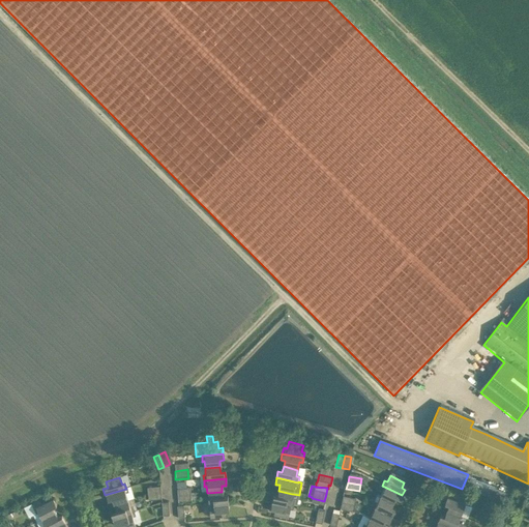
[(382,491),(379,498),(392,504),(395,499),(400,501),(402,495),(382,486),(380,490),(382,491)]
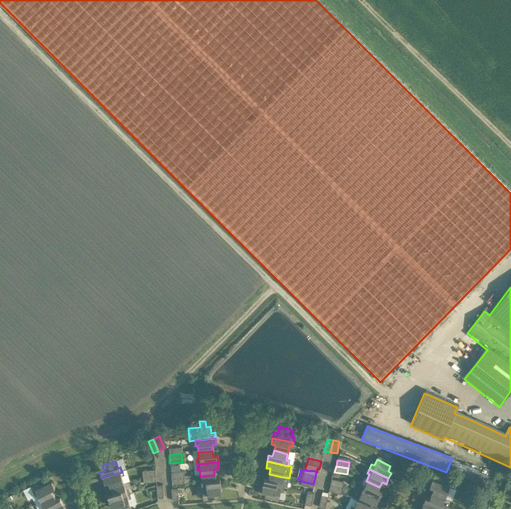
[(107,483),(109,489),(123,485),(120,478),(123,477),(122,472),(101,478),(103,484),(107,483)]
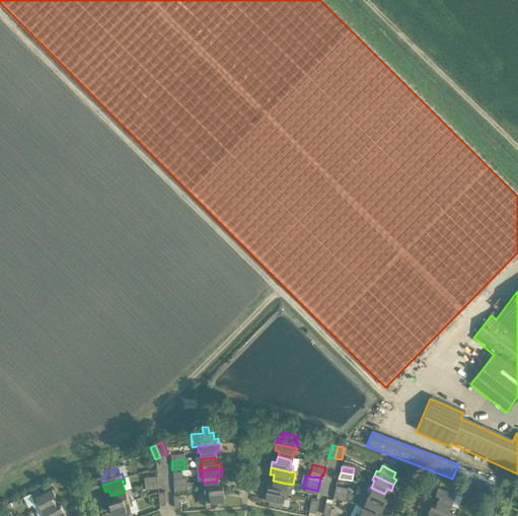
[(267,486),(266,492),(287,497),(288,492),(285,491),(286,484),(273,481),(271,487),(267,486)]
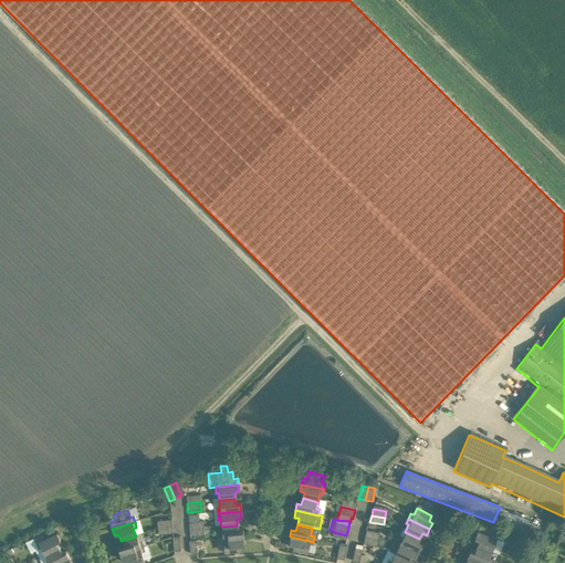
[(219,534),(219,540),(243,538),(242,531),(238,532),(237,525),(221,527),(221,534),(219,534)]
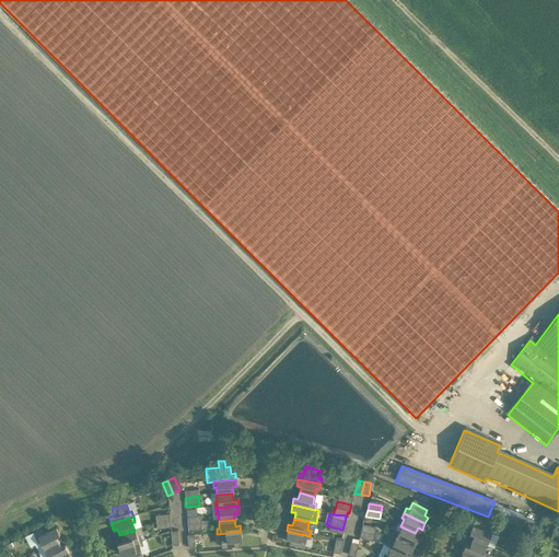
[(200,523),(187,524),(188,533),(201,532),(201,531),(208,531),(207,522),(200,523)]
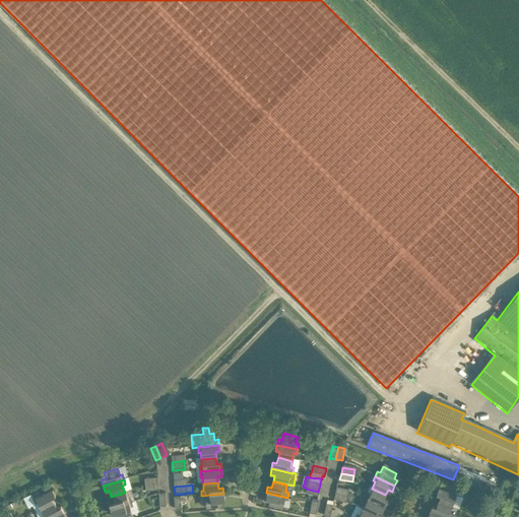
[(48,488),(40,492),(42,496),(50,492),(48,488)]
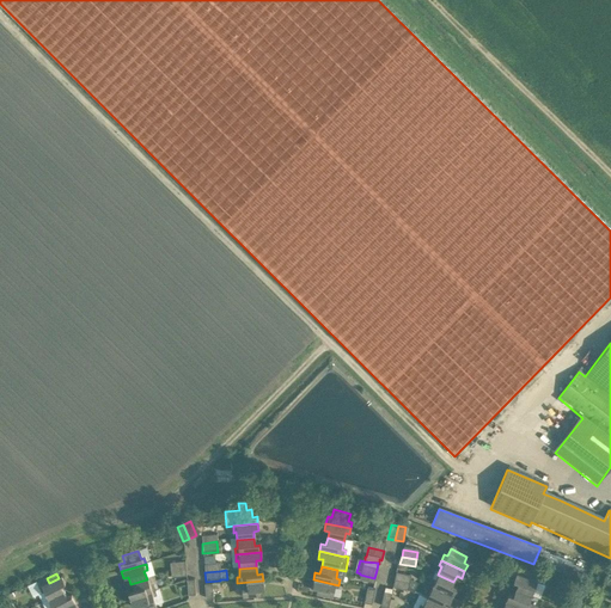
[(374,578),(360,575),(359,583),(373,585),(374,578)]
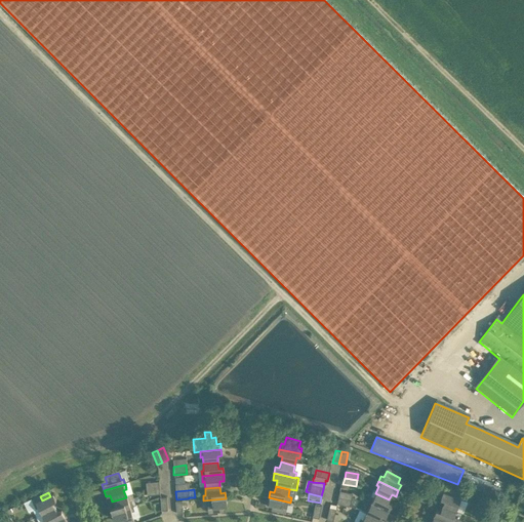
[(336,506),(349,509),(351,500),(352,495),(339,493),(338,493),(336,506)]
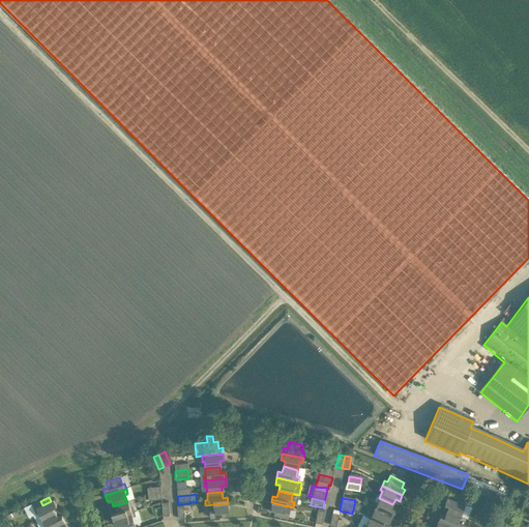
[(373,503),(371,507),(391,518),(394,513),(390,510),(392,504),(379,498),(376,504),(373,503)]
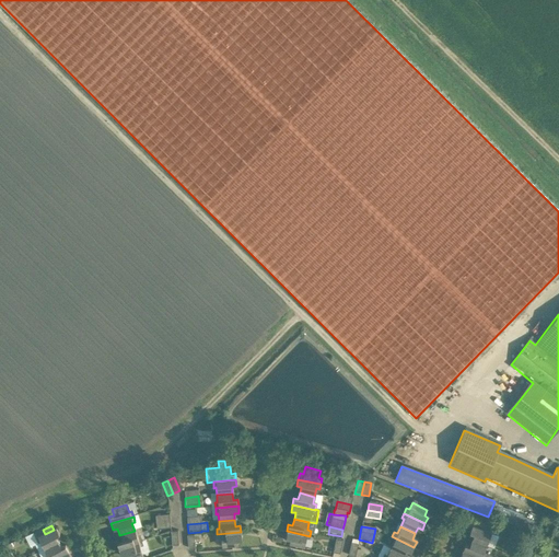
[(474,536),(470,542),(485,548),(488,540),(491,541),(493,536),(496,531),(489,529),(487,534),(472,528),(469,534),(474,536)]
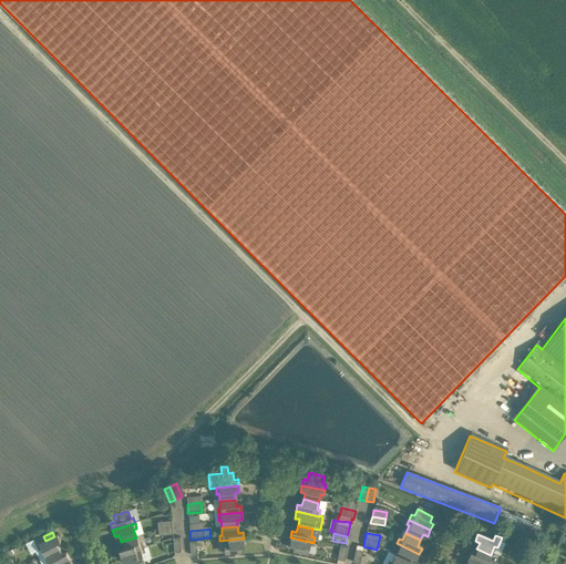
[(40,551),(44,557),(58,551),(55,544),(60,542),(57,536),(54,536),(45,541),(43,542),(41,539),(33,542),(33,541),(26,544),(31,555),(38,552),(40,551)]
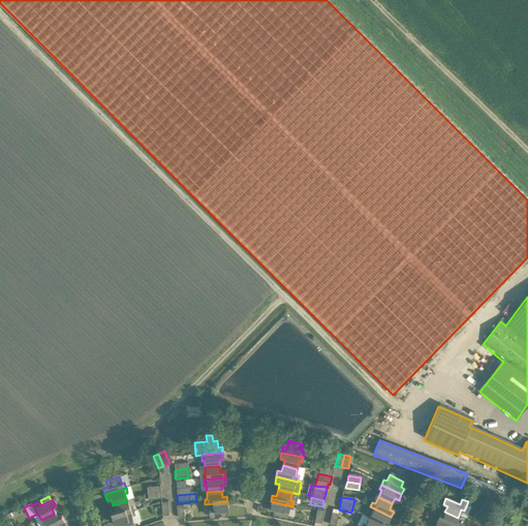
[(110,513),(112,518),(133,512),(131,507),(129,507),(127,501),(113,505),(115,511),(110,513)]
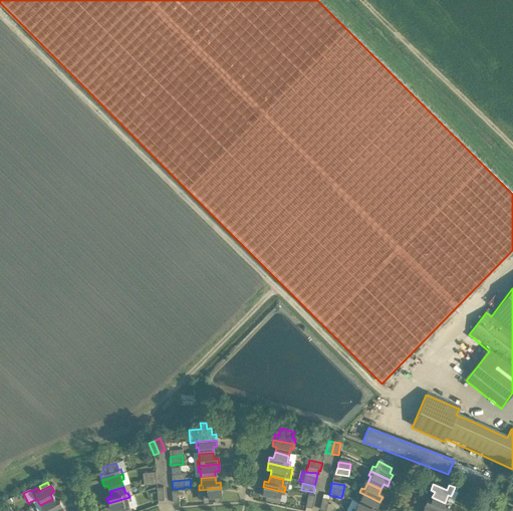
[(284,492),(263,487),(262,493),(266,494),(264,500),(278,503),(280,496),(283,497),(284,492)]
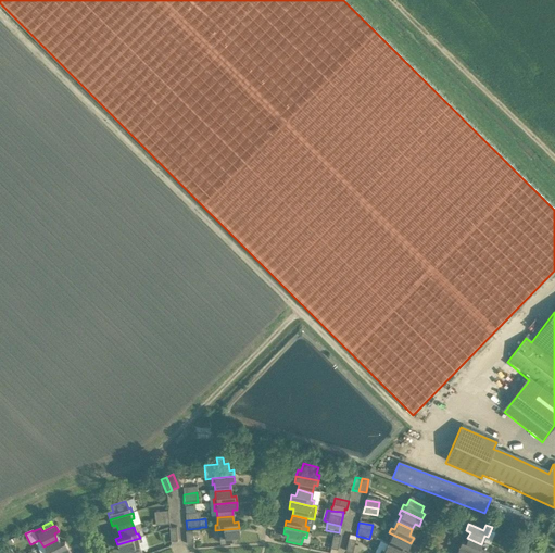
[(239,528),(215,530),(216,537),(219,536),(219,544),(236,542),(235,536),(239,536),(239,528)]
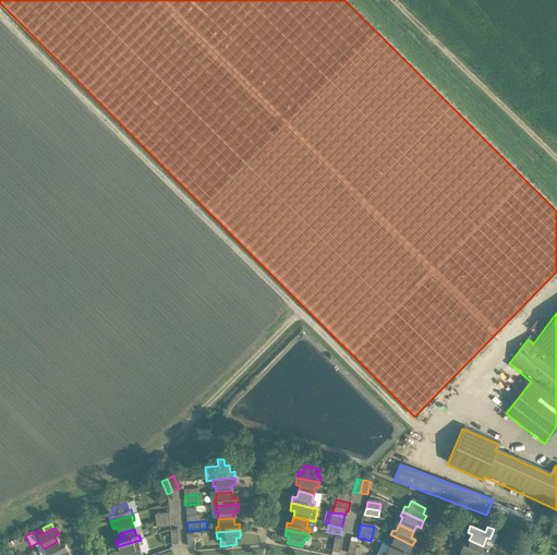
[(390,541),(387,547),(400,554),(402,554),(404,550),(409,552),(412,545),(390,534),(388,540),(390,541)]
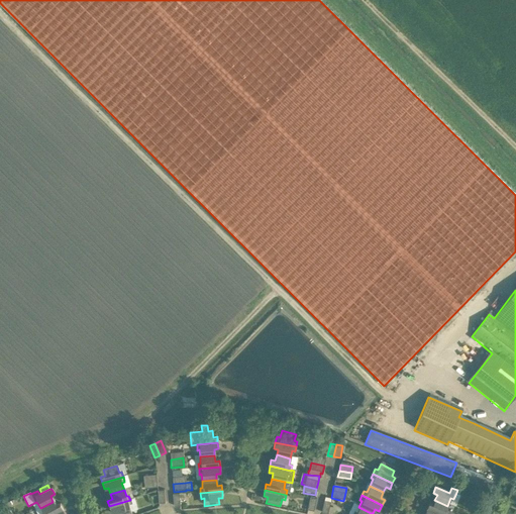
[(309,499),(307,512),(313,513),(315,500),(309,499)]
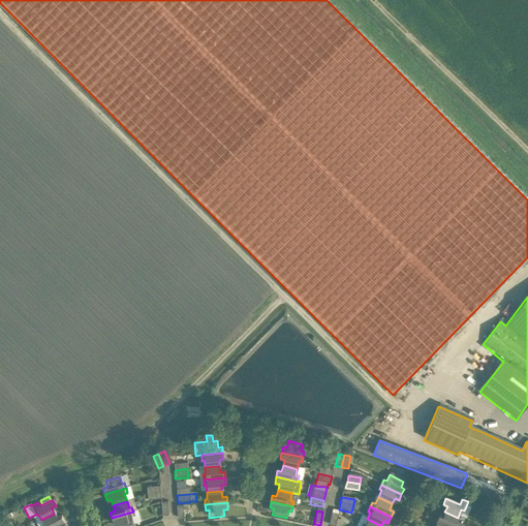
[(331,514),(330,519),(337,520),(338,515),(338,512),(333,511),(332,514),(331,514)]
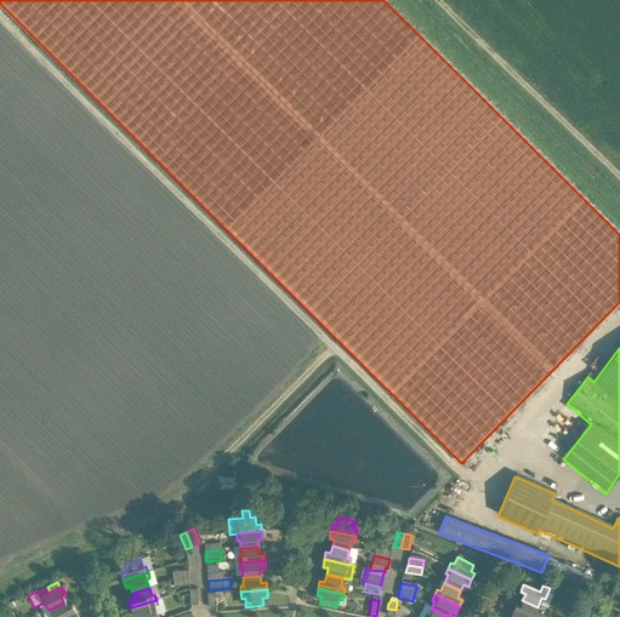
[(157,600),(131,607),(134,616),(138,613),(138,616),(158,616),(154,607),(158,606),(157,600)]
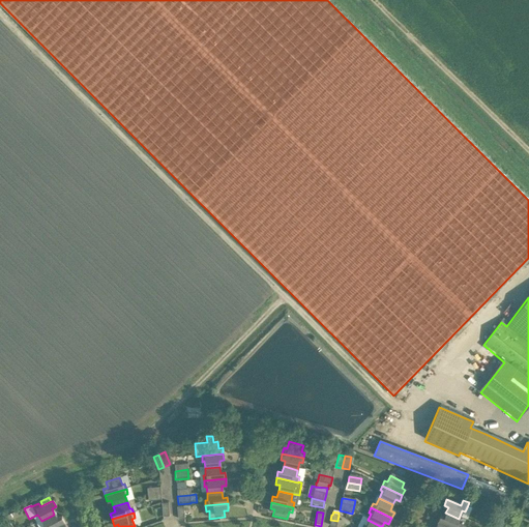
[(439,517),(437,523),(445,526),(460,526),(457,525),(459,519),(445,513),(443,519),(439,517)]
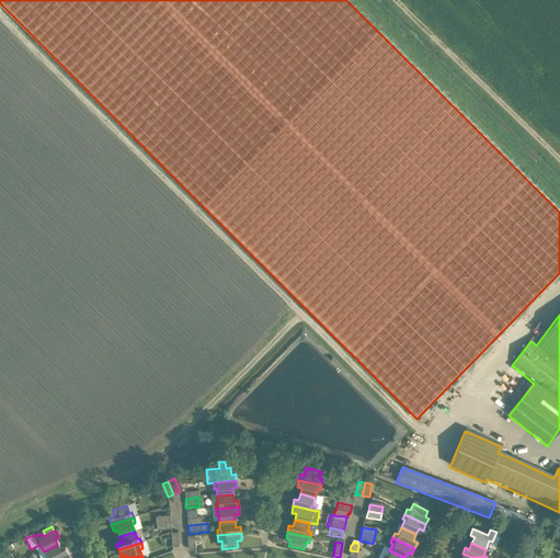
[(60,557),(68,554),(65,548),(60,550),(57,545),(44,551),(46,557),(60,557)]
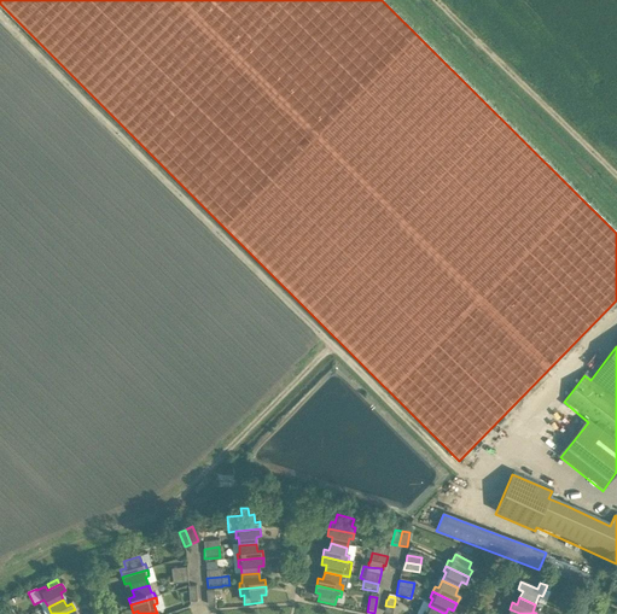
[(0,607),(3,610),(4,613),(12,613),(10,608),(13,606),(11,601),(0,607)]
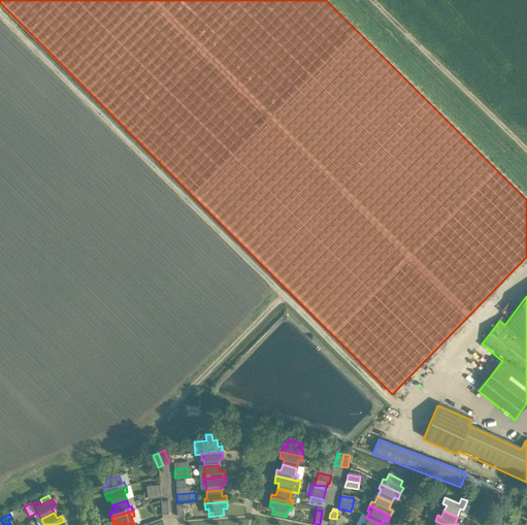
[(501,524),(504,517),(498,515),(494,524),(501,524)]
